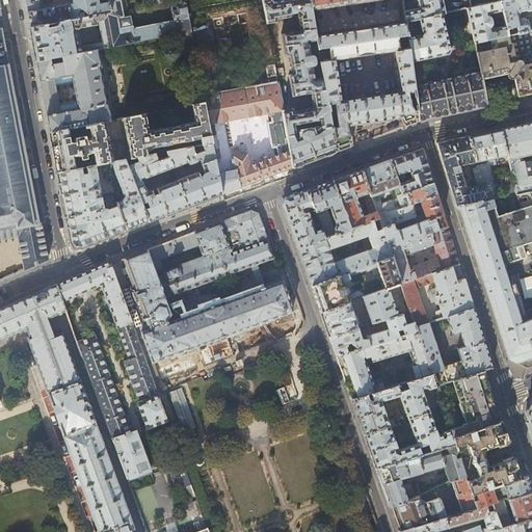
[(24,0),(30,27),(53,23),(63,22),(73,20),(78,19),(77,14),(78,12),(79,10),(79,9),(83,9),(83,10),(84,11),(85,12),(87,12),(88,17),(100,15),(110,12),(108,2),(99,4),(97,0),(24,0)]
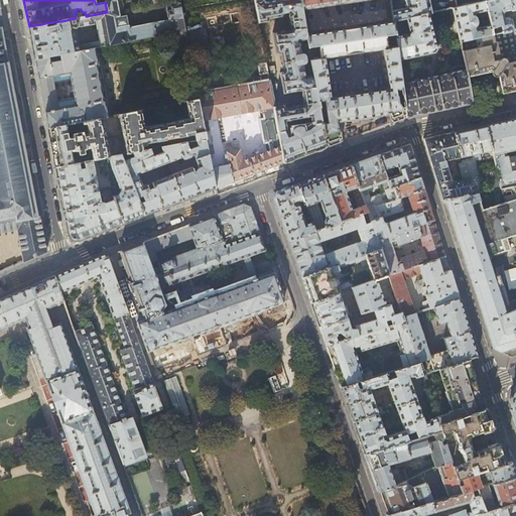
[(104,0),(105,2),(107,12),(97,14),(103,46),(170,33),(184,30),(178,0),(168,0),(164,1),(168,21),(129,29),(128,25),(118,27),(116,17),(120,16),(119,9),(122,9),(120,0),(104,0)]
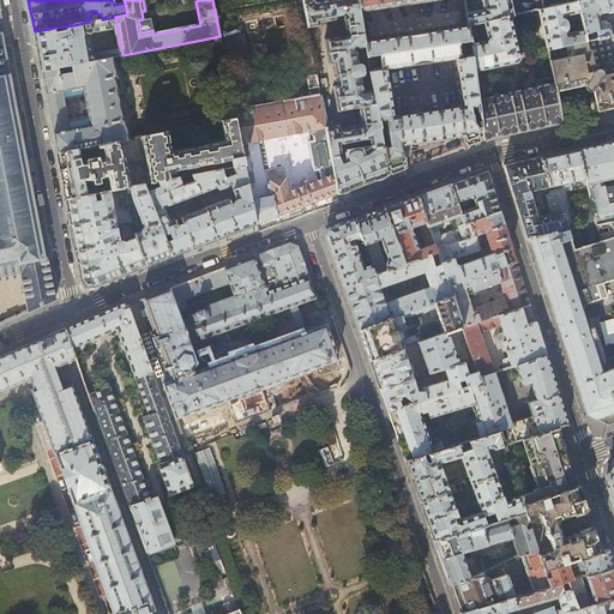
[(337,110),(356,107),(360,108),(359,110),(361,122),(362,124),(360,126),(357,125),(338,128),(337,125),(325,127),(327,140),(333,174),(337,193),(366,184),(368,182),(387,175),(373,90),(362,92),(360,77),(361,76),(362,76),(363,74),(363,72),(362,67),(361,66),(360,65),(357,65),(355,49),(366,47),(365,42),(359,10),(356,0),(326,0),(315,2),(313,0),(302,0),(307,26),(319,24),(318,22),(335,19),(336,16),(341,14),(344,17),(343,18),(345,34),(347,34),(344,37),(343,36),(324,38),(329,62),(333,64),(337,84),(332,86),(337,110)]
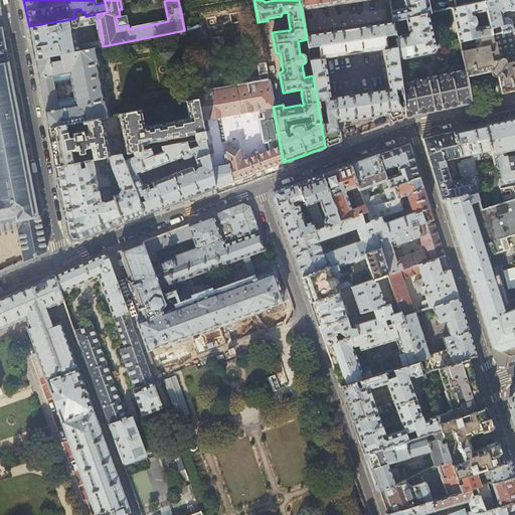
[(299,0),(301,8),(357,0),(299,0)]
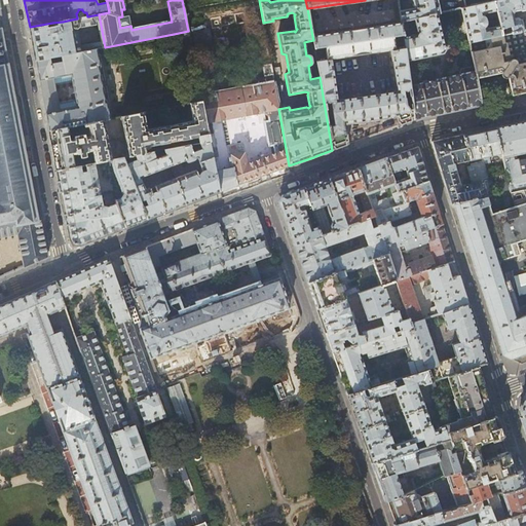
[(441,12),(438,0),(412,0),(414,7),(400,10),(401,22),(414,19),(437,13),(441,12)]
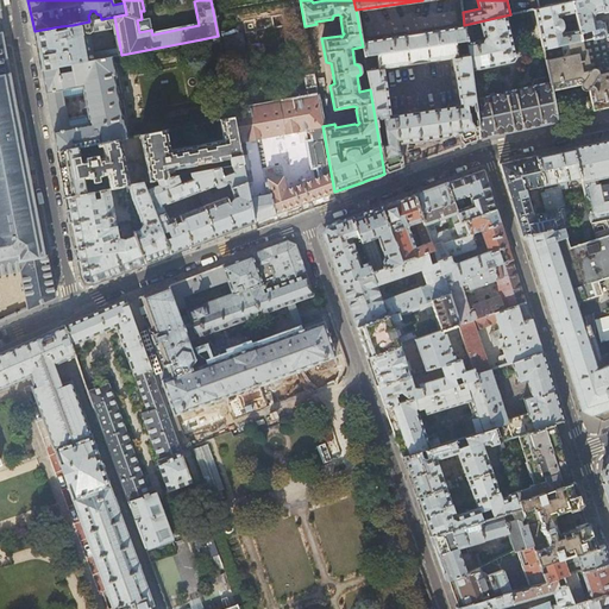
[(576,11),(573,0),(539,8),(534,10),(542,49),(544,48),(582,41),(579,29),(564,32),(562,26),(562,23),(560,19),(560,14),(576,11)]
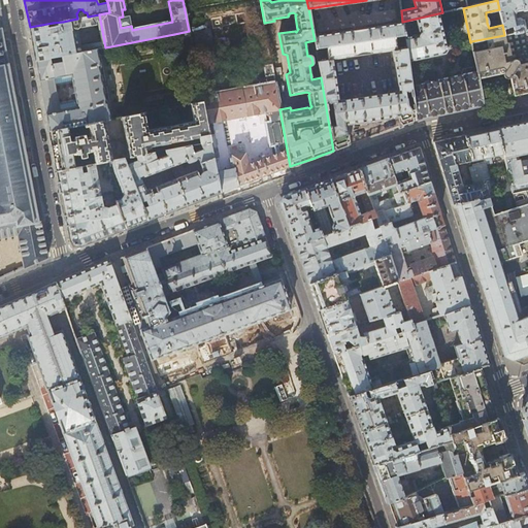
[(527,0),(497,0),(499,9),(502,25),(504,35),(526,30),(524,21),(520,18),(516,19),(514,13),(516,11),(522,10),(523,10),(524,11),(527,9),(527,0)]
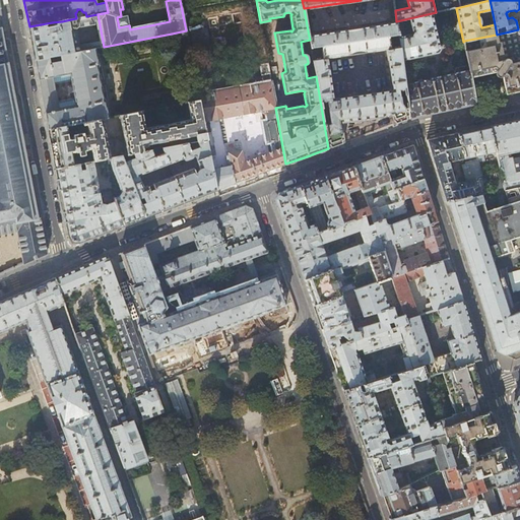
[(440,48),(432,13),(409,18),(412,30),(414,33),(412,34),(411,36),(409,34),(398,36),(401,60),(438,52),(440,48)]
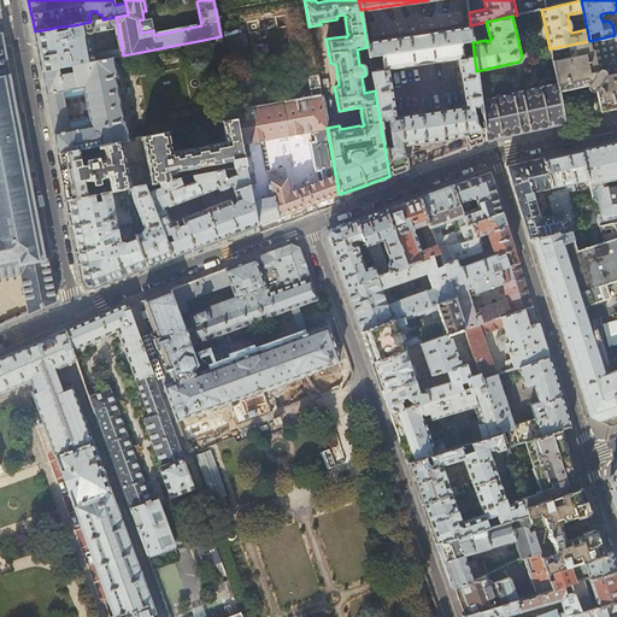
[(84,23),(74,25),(74,29),(63,31),(62,27),(35,31),(37,45),(39,51),(42,71),(112,57),(119,56),(118,50),(87,56),(82,30),(84,30),(84,31),(86,33),(87,34),(89,34),(90,34),(92,33),(93,31),(93,30),(93,28),(90,25),(88,25),(86,27),(84,23)]
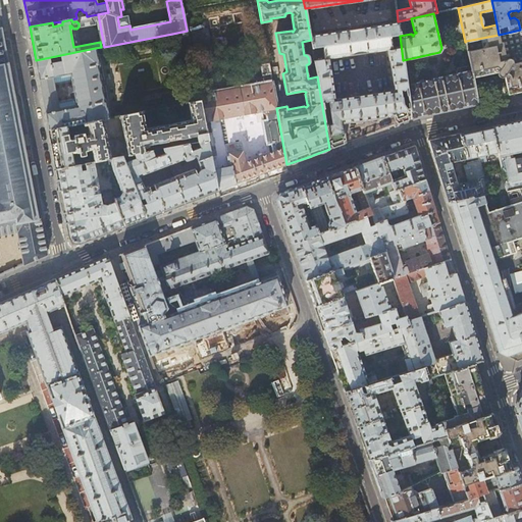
[(395,124),(411,118),(406,85),(403,60),(400,36),(398,22),(310,36),(311,40),(314,61),(317,76),(329,149),(345,143),(343,123),(367,119),(393,116),(394,124),(395,124)]
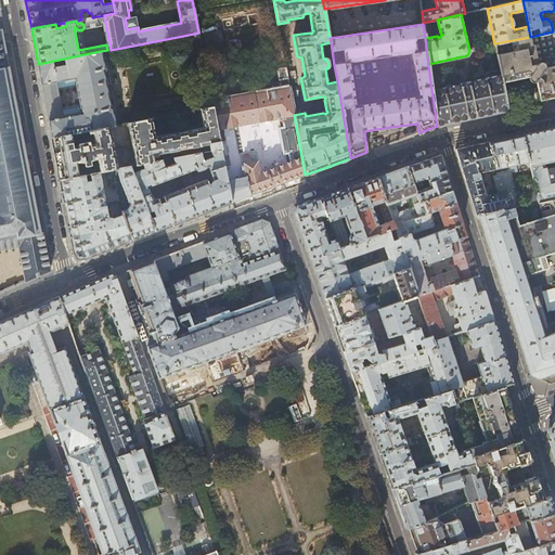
[(7,57),(1,30),(0,30),(0,235),(16,233),(17,237),(40,233),(37,213),(27,165),(27,164),(23,141),(22,133),(7,57)]
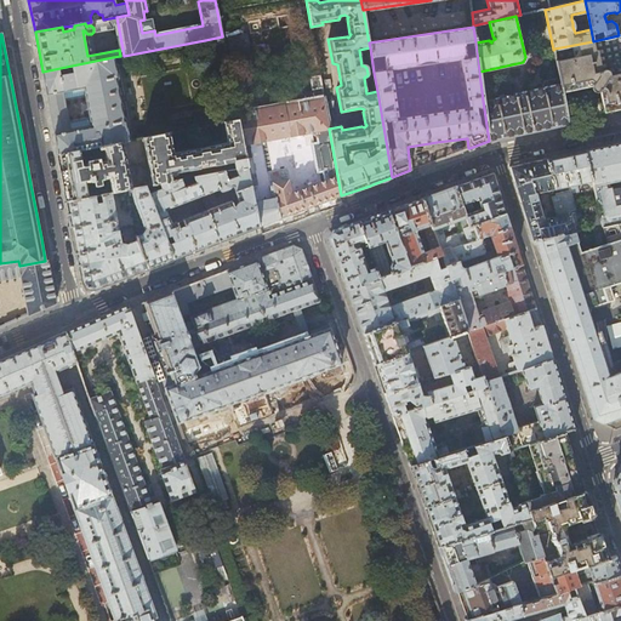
[(620,34),(619,35),(593,41),(554,49),(559,78),(563,92),(594,86),(594,90),(596,91),(597,92),(599,92),(600,91),(605,113),(608,112),(620,109),(620,34)]
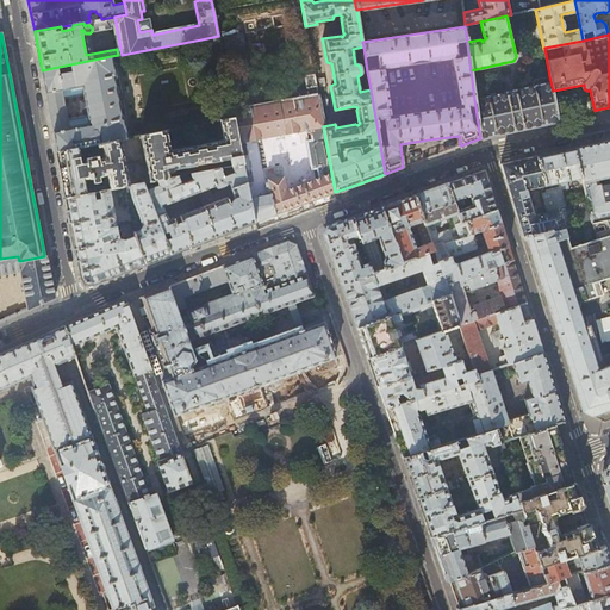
[(201,39),(204,53),(221,49),(218,36),(201,39)]
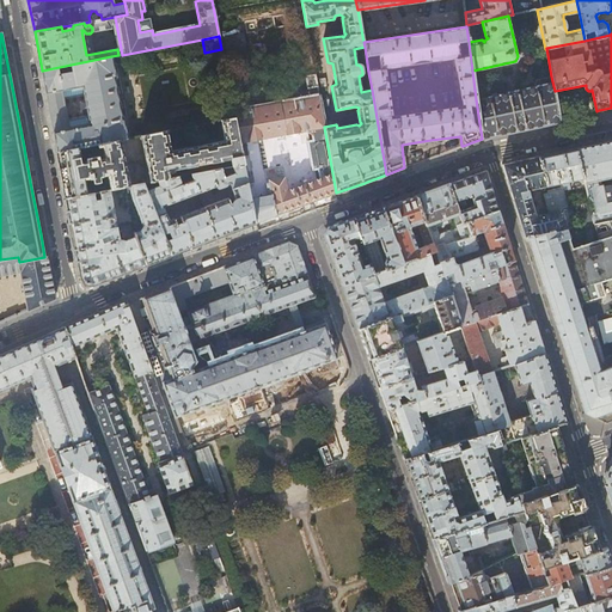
[(128,139),(123,118),(122,118),(118,102),(114,77),(116,77),(111,56),(42,71),(42,72),(49,110),(50,114),(57,152),(79,148),(84,147),(96,145),(98,145),(121,140),(128,139)]
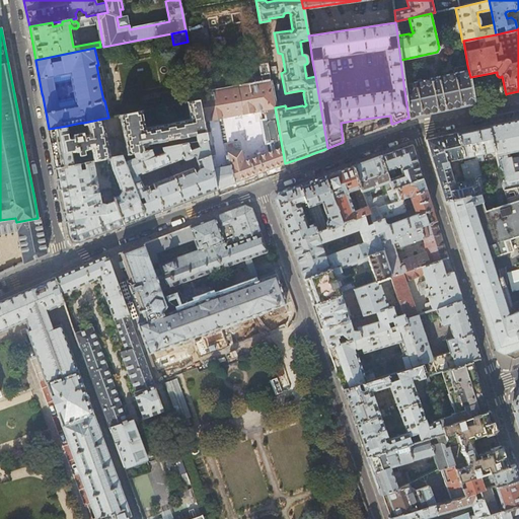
[(264,83),(198,95),(199,99),(207,139),(216,190),(256,174),(285,163),(282,147),(261,155),(260,153),(258,152),(257,153),(256,154),(256,156),(242,161),(237,129),(223,132),(228,155),(225,156),(227,162),(228,165),(215,168),(214,165),(214,164),(212,151),(220,149),(215,124),(209,126),(208,121),(270,109),(272,120),(277,119),(275,107),(268,63),(258,65),(261,76),(263,75),(264,83)]
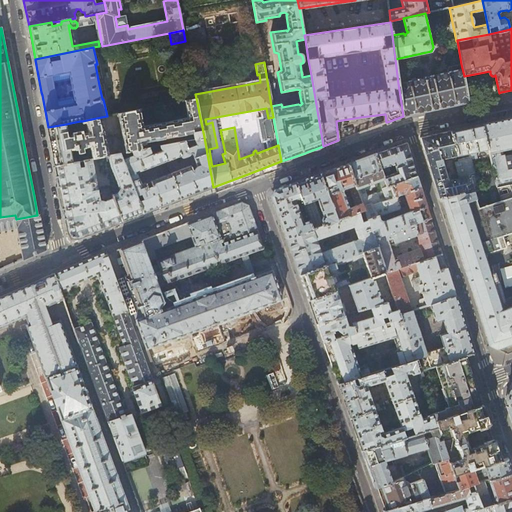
[(464,76),(461,64),(449,67),(447,69),(448,73),(398,83),(403,116),(436,109),(468,102),(464,76)]
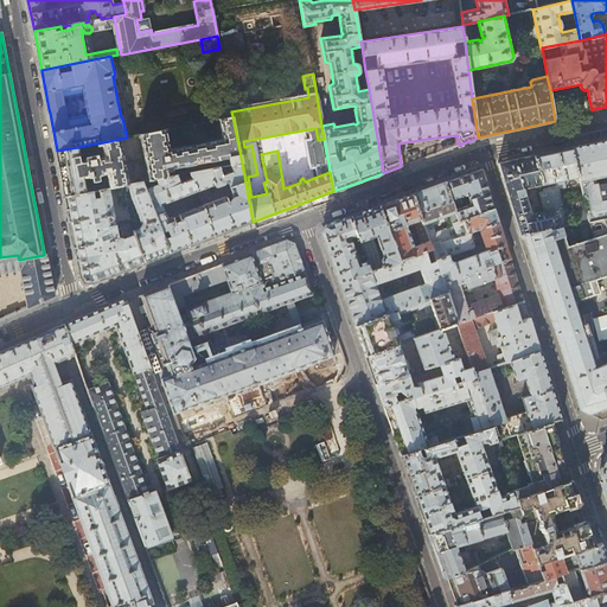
[(232,116),(231,112),(231,107),(223,119),(232,116)]
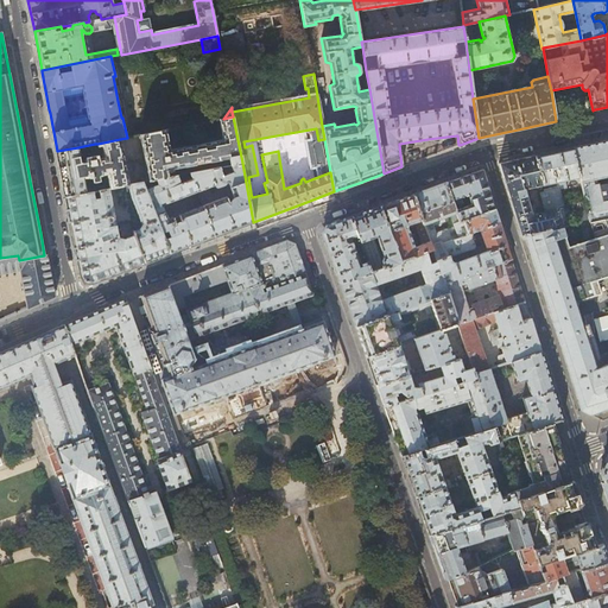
[(233,116),(223,119),(219,120),(223,139),(171,150),(166,130),(140,134),(150,181),(157,179),(170,177),(168,170),(229,158),(230,165),(242,163),(233,116)]
